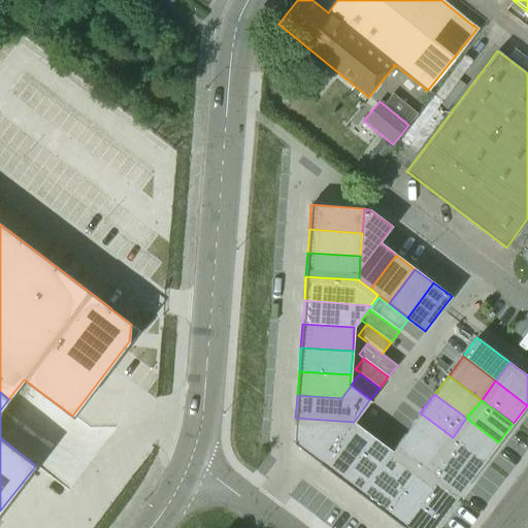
[(420,413),(405,431),(438,457),(453,437),(420,413)]
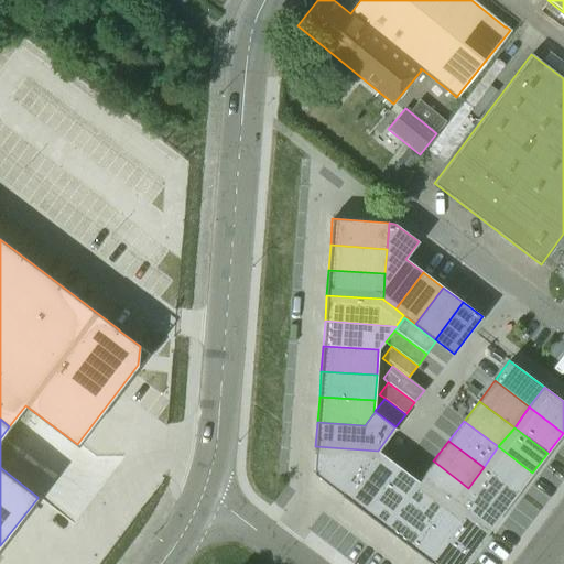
[(315,446),(314,474),(344,497),(379,451),(378,451),(315,446)]
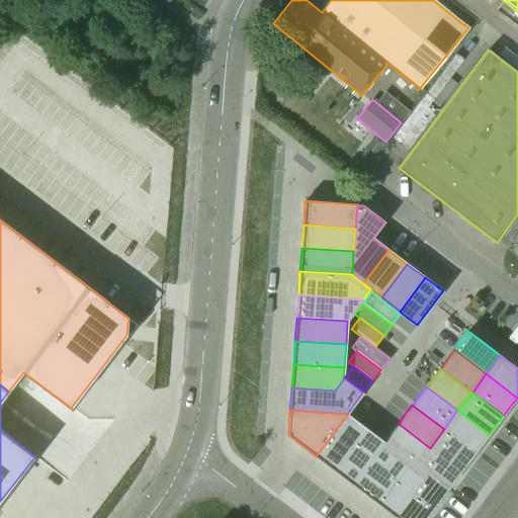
[(457,410),(444,429),(476,453),(489,434),(457,410)]
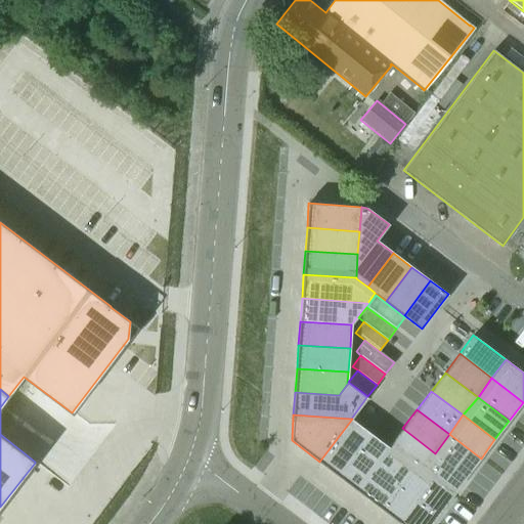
[(352,419),(319,462),(339,476),(370,433),(352,419)]
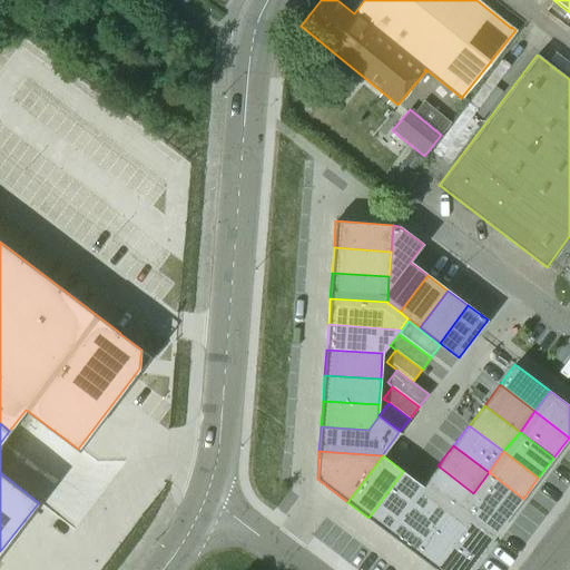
[(438,465),(422,487),(448,504),(458,512),(473,492),(438,465)]
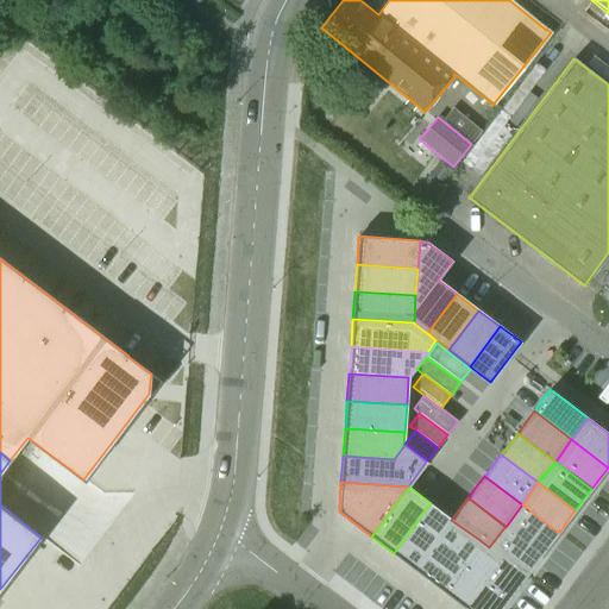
[(431,503),(394,553),(415,570),(451,520),(431,503)]
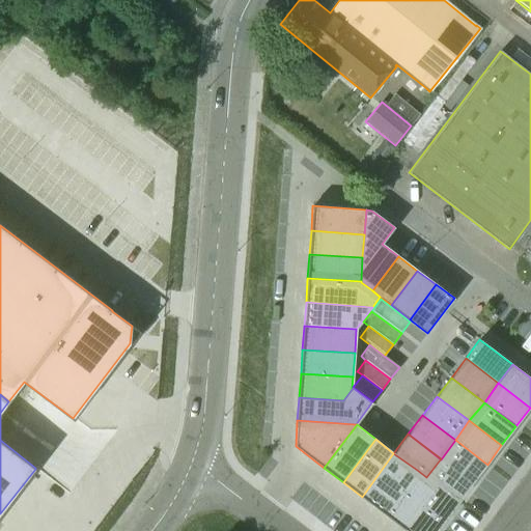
[(455,440),(441,459),(473,483),(487,465),(455,440)]
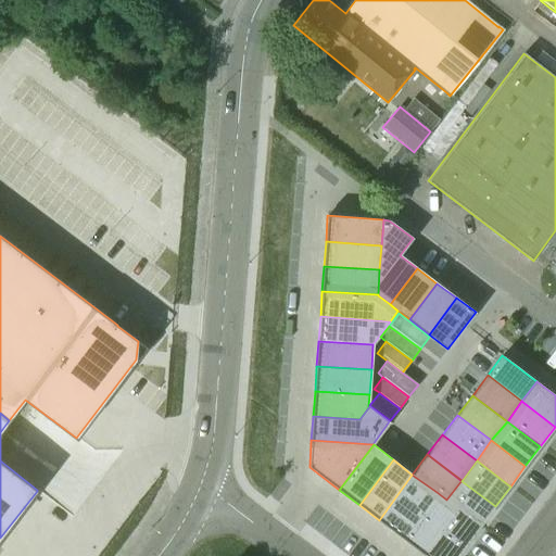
[(412,475),(379,520),(403,538),(437,492),(412,475)]
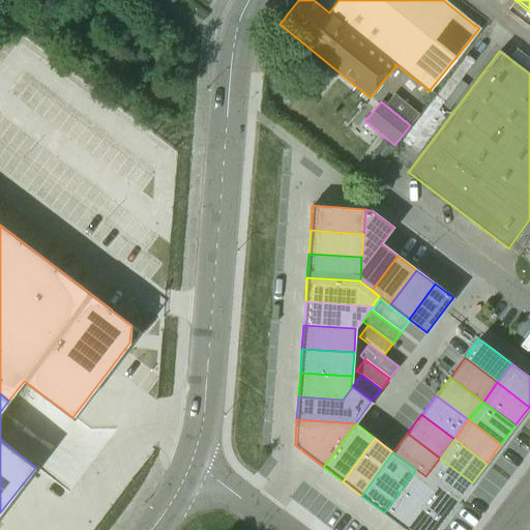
[(440,459),(427,477),(436,484),(458,501),(472,482),(440,459)]
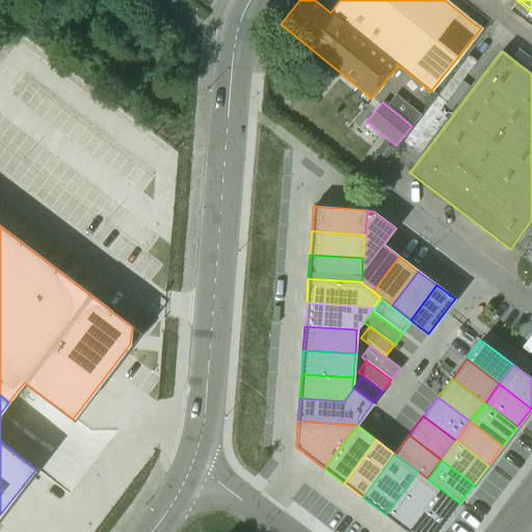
[(418,471),(386,514),(405,529),(437,486),(428,479),(427,478),(418,471)]
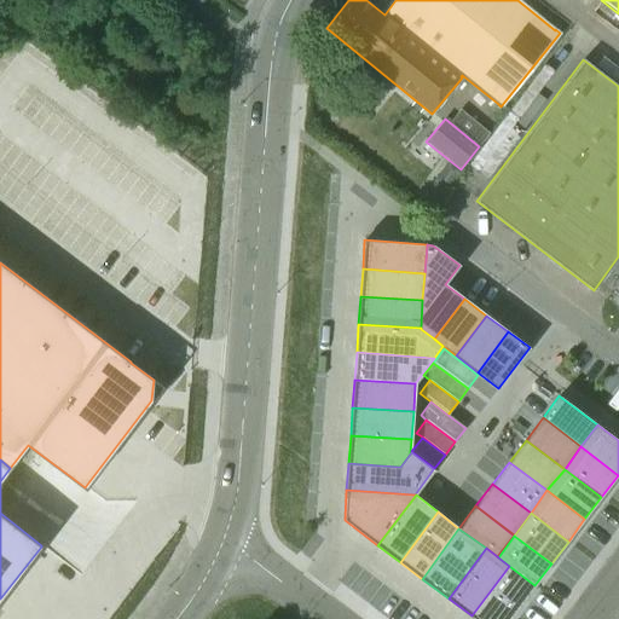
[(509,566),(472,615),(475,618),(508,618),(534,585),(509,566)]
